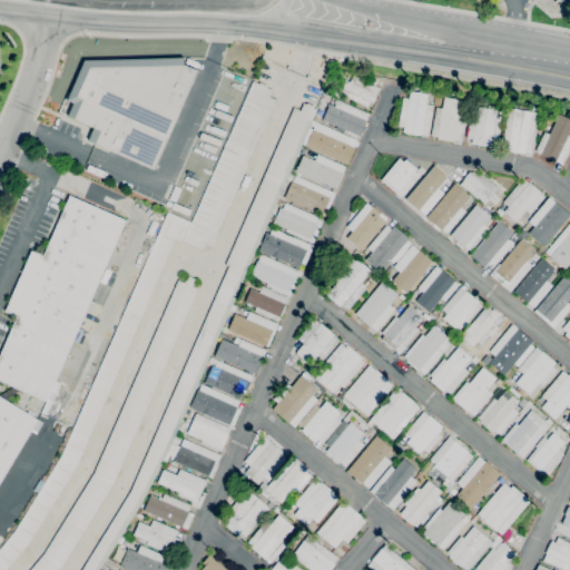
[(184,66),(197,71),(154,169),(88,140),(94,127),(68,116),(74,104),(67,100),(85,60),(184,58),(184,66)]
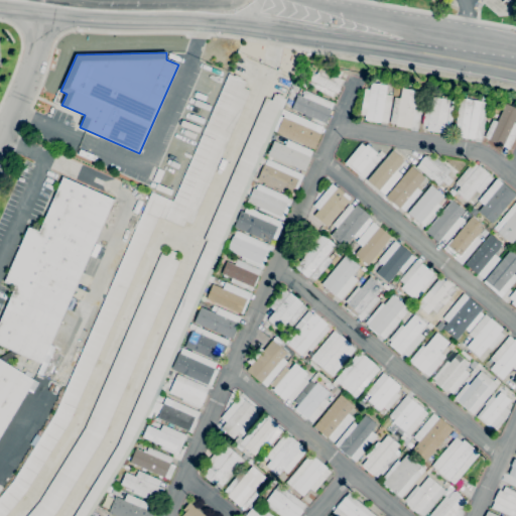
[(332,97),(308,86),(305,84),(307,79),(303,78),(307,71),(316,75),(319,68),(343,80),(340,86),(341,86),(338,94),(335,92),(332,97)]
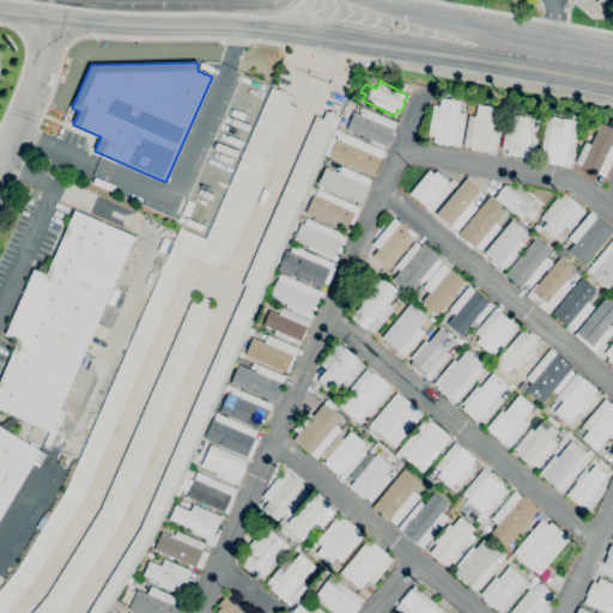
[(404,92),(396,89),(400,82),(407,85),(404,92)]
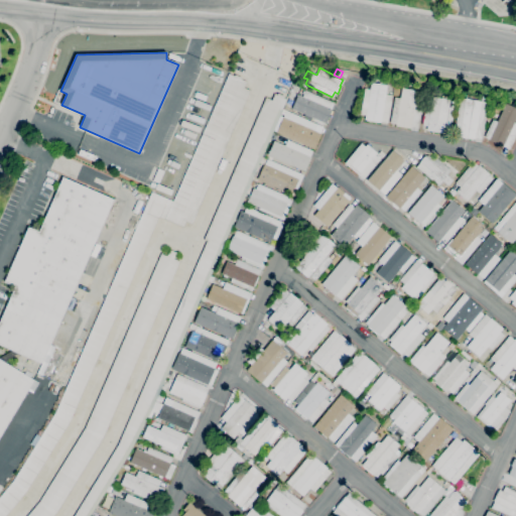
[(40,437),(55,413),(151,191),(173,202),(229,74),(235,77),(235,75),(242,78),(241,79),(247,82),(244,88),(250,91),(191,224),(185,221),(183,227),(158,217),(71,419),(27,490),(5,515),(0,515),(0,497),(13,482),(34,446),(40,437)]
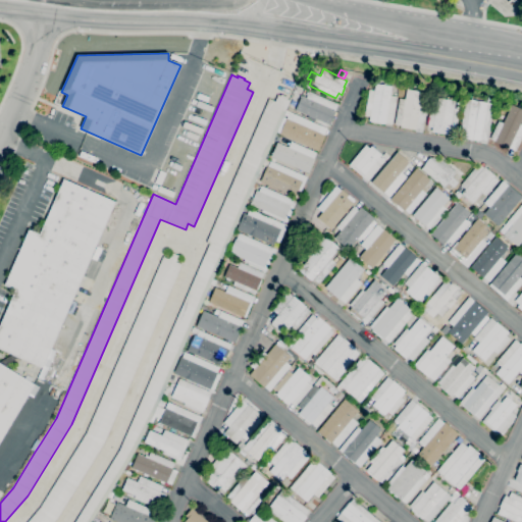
[(393,124),(385,122),(385,123),(369,121),(370,116),(364,115),(369,90),(374,91),(375,84),(388,86),(389,82),(396,83),(395,87),(392,87),(389,96),(397,97),(393,124)]
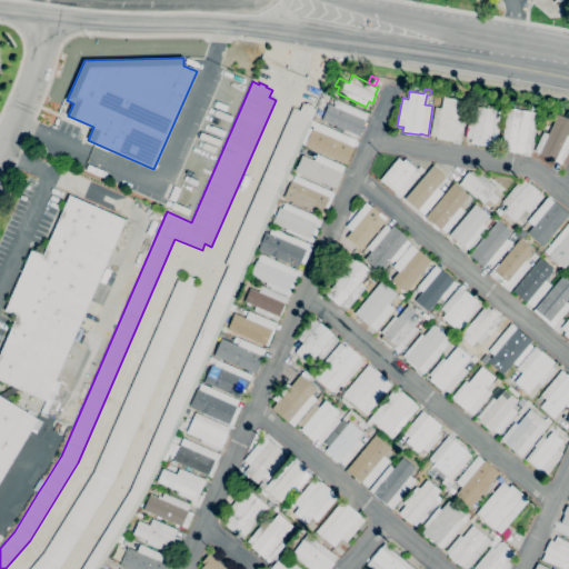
[(461,141),(453,140),(437,138),(437,137),(430,136),(435,107),(441,108),(443,97),(461,100),(460,106),(467,107),(461,141)]
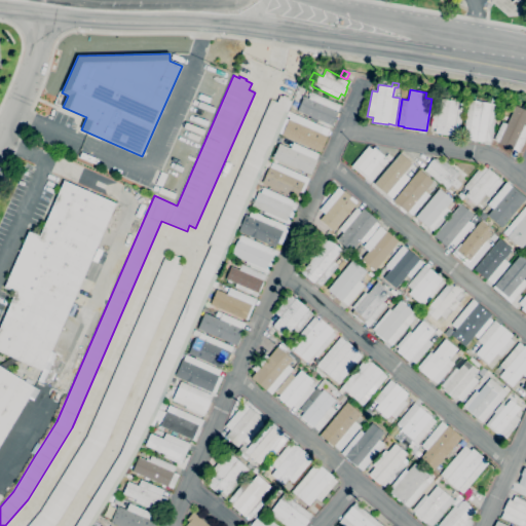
[(332,125),(318,119),(317,121),(310,118),(310,116),(298,111),(304,97),(308,99),(311,92),(340,105),(338,111),(332,125)]
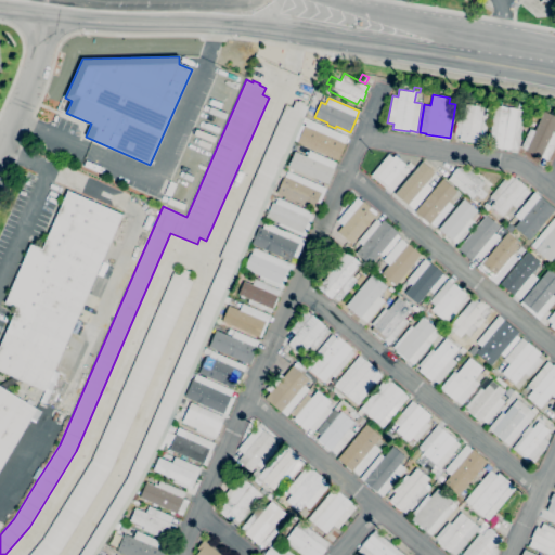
[(164,439),(140,486),(97,554),(79,554),(127,478),(222,259),(219,258),(286,105),(292,107),(295,101),(298,102),(299,100),(304,103),(304,104),(308,106),(302,119),(304,119),(164,439)]
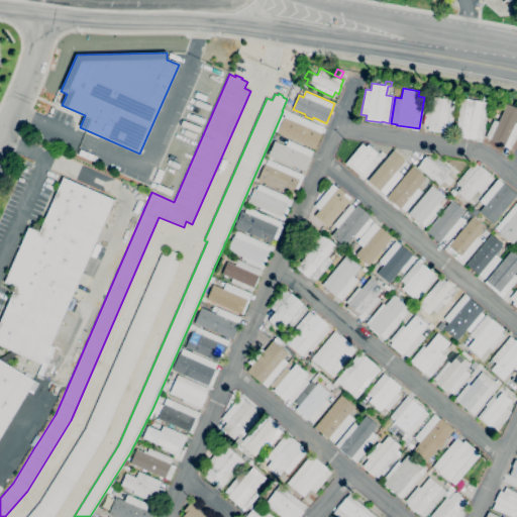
[(450,134),(427,131),(428,126),(423,125),(427,103),(432,104),(433,97),(442,98),(442,95),(449,96),(448,100),(450,100),(449,107),(455,108),(450,134)]
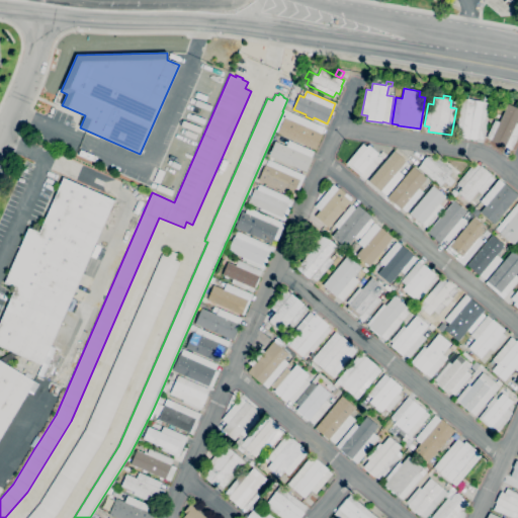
[(484,140),(477,138),(477,140),(461,137),(462,131),(456,130),(462,98),(490,103),(484,140)]
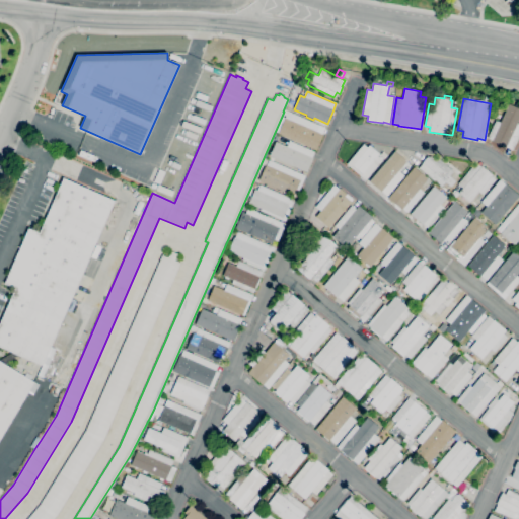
[(518,136),(512,150),(506,147),(505,148),(492,141),(487,138),(496,120),(500,122),(509,103),(518,108),(518,119),(517,123),(518,124),(518,136)]
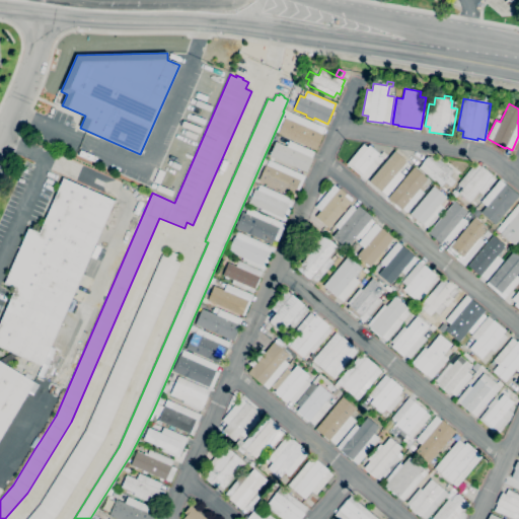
[(316,150),(278,134),(285,118),(290,120),(293,114),(325,128),(322,134),(323,134),(316,150)]
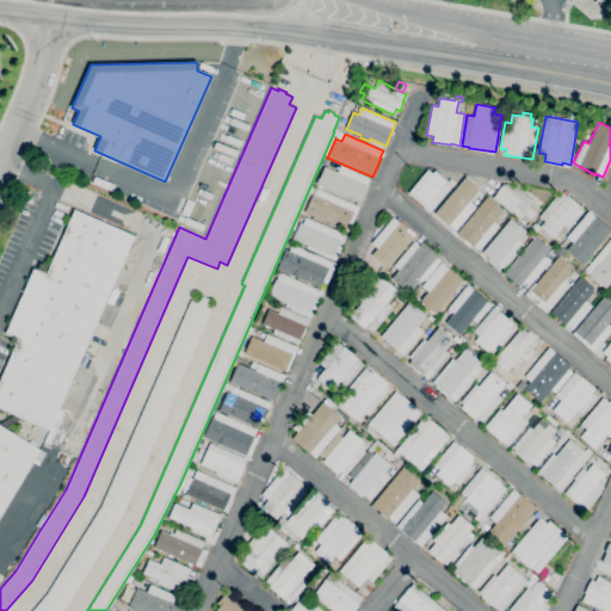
[(360,203),(318,184),(325,167),(338,172),(340,165),(370,178),(366,185),(369,186),(360,203)]
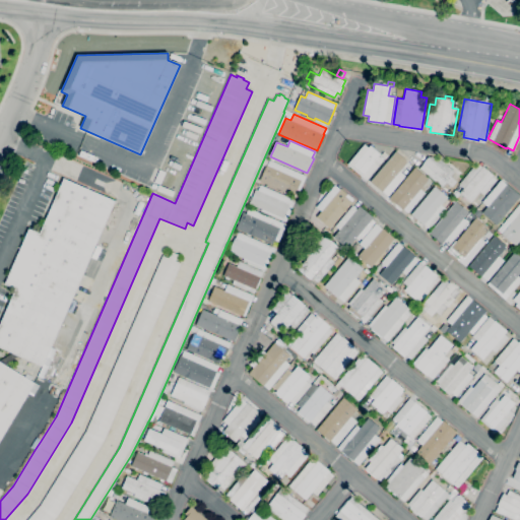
[(366,180),(347,165),(364,144),(368,147),(370,145),(380,153),(378,156),(380,157),(382,154),(386,158),(383,161),(382,160),(366,180)]
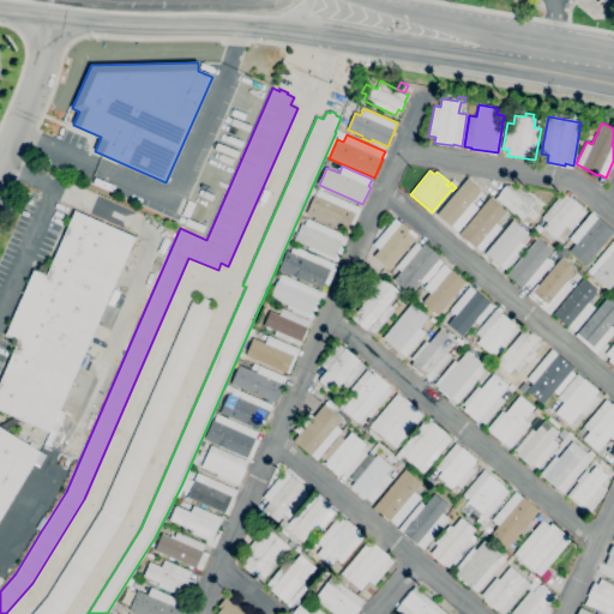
[(522,221),(495,199),(500,193),(499,193),(506,185),(507,187),(510,185),(513,187),(516,185),(536,203),(531,208),(539,214),(533,221),(527,216),(522,221)]
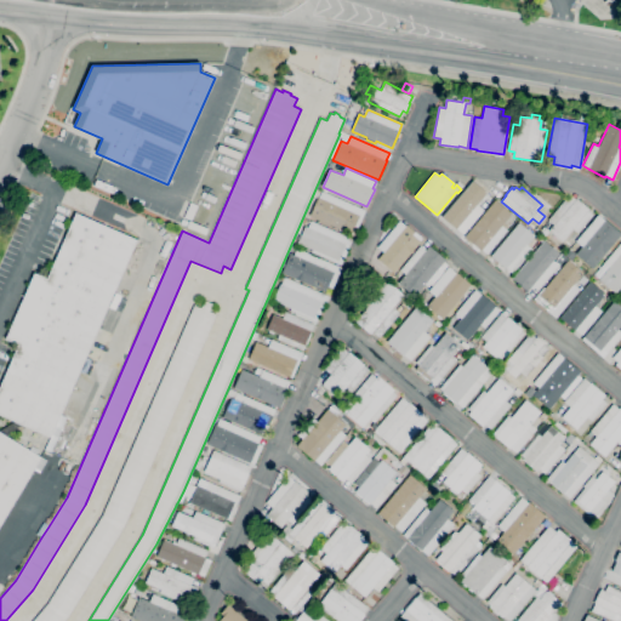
[(354,237),(339,231),(340,229),(309,216),(318,198),(313,197),(315,189),(365,210),(354,237)]
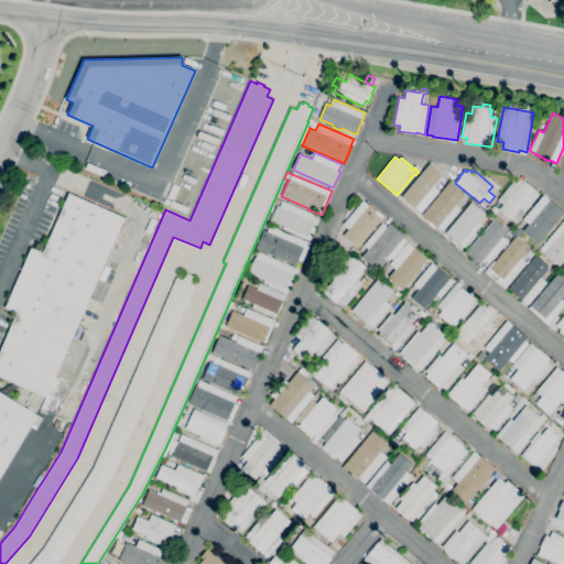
[(420,213),(414,208),(413,209),(407,204),(411,199),(407,195),(420,180),(424,183),(433,172),(440,179),(430,190),(433,192),(438,186),(441,188),(436,194),(436,195),(420,213)]
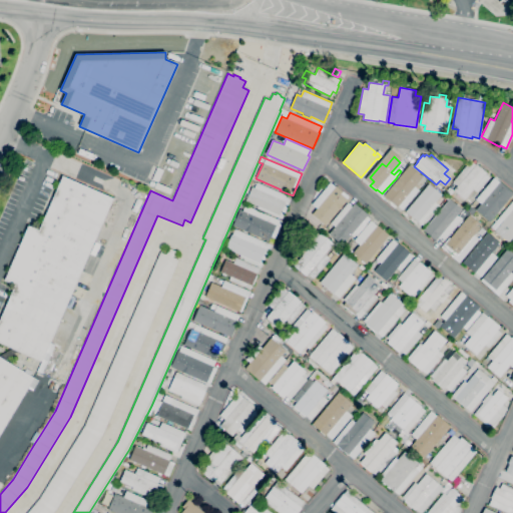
[(464,199),(453,190),(457,185),(452,181),(470,161),(475,165),(476,163),(487,173),(486,174),(490,177),(477,192),(473,189),(464,199)]
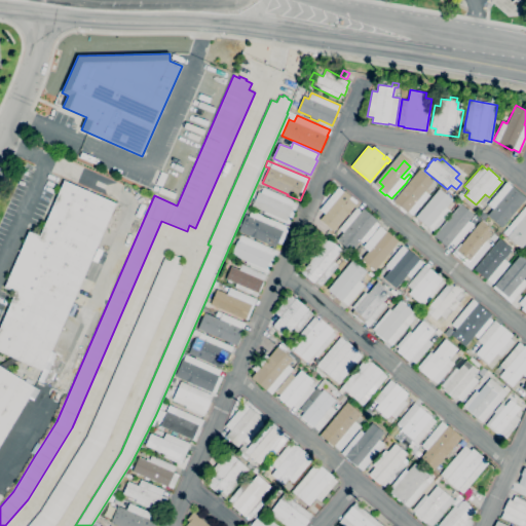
[(412,216),(408,212),(407,213),(393,200),(419,170),(433,181),(426,189),(429,191),(427,193),(429,195),(412,216)]
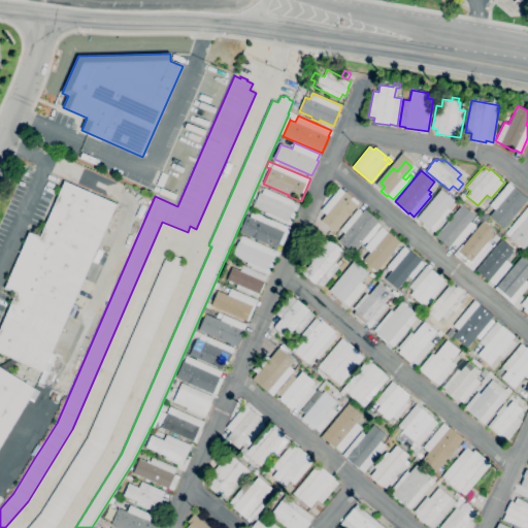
[(43,371),(0,352),(0,327),(15,293),(4,289),(29,232),(40,237),(64,182),(117,204),(43,371)]
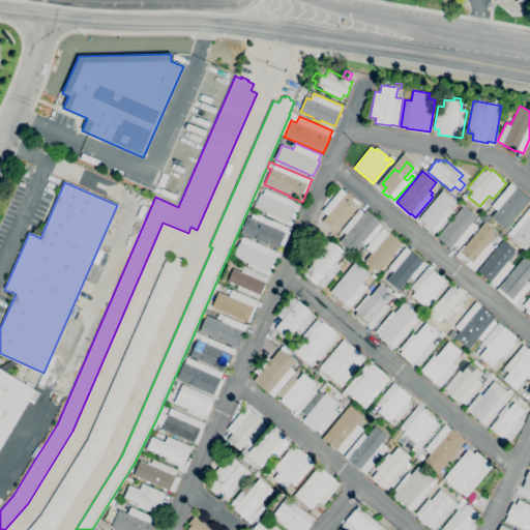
[(529,201),(505,230),(491,217),(497,210),(491,206),(510,183),(516,188),(517,187),(529,199),(529,201)]
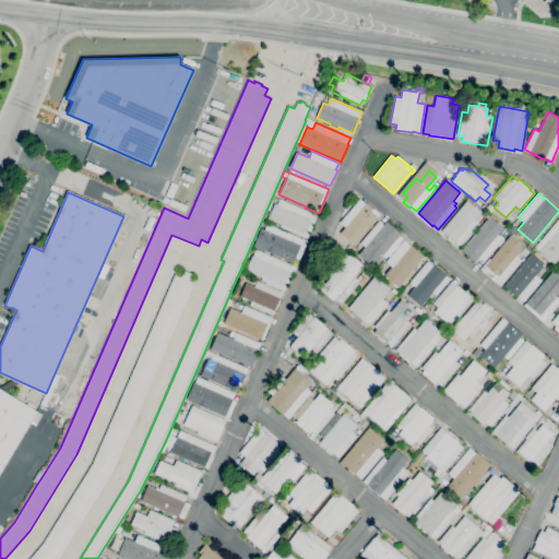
[(307,239),(281,227),(282,225),(268,219),(274,203),(277,204),(280,199),(317,215),(307,239)]
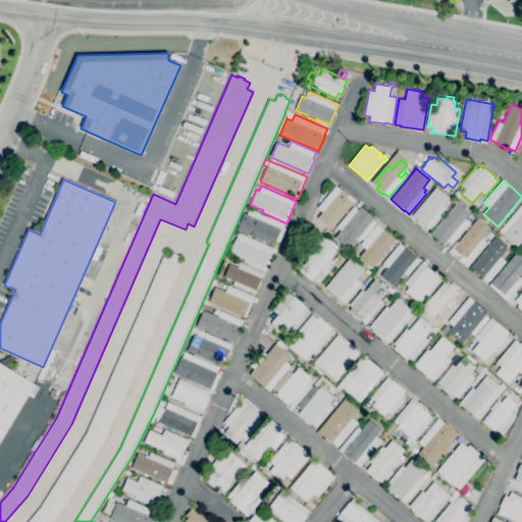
[(331,229),(317,218),(322,212),(317,208),(335,186),(341,190),(342,190),(355,201),(353,203),(354,203),(331,229)]
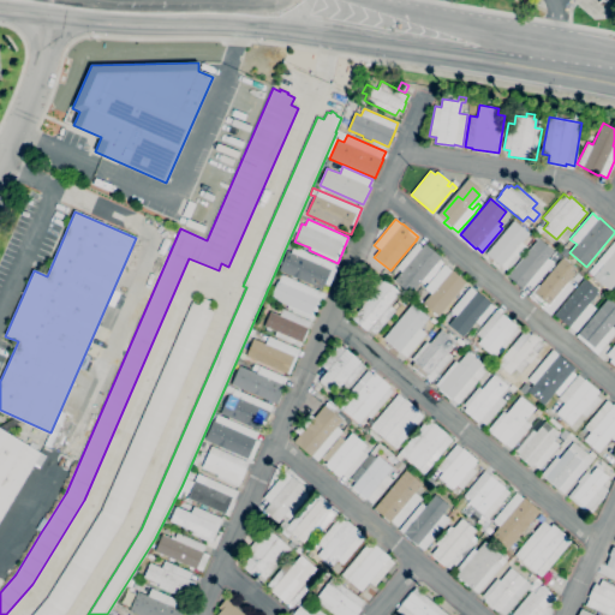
[(501,267),(485,254),(513,221),(530,233),(521,243),(526,246),(507,270),(502,266),(501,267)]
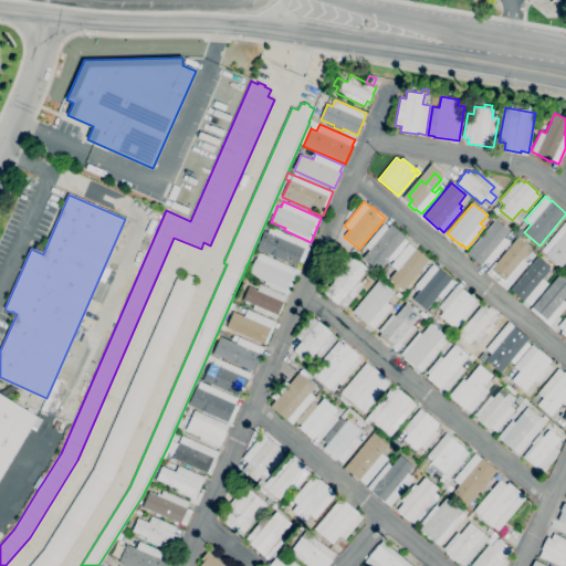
[(495,217),(490,211),(495,206),(501,211),(495,217)]
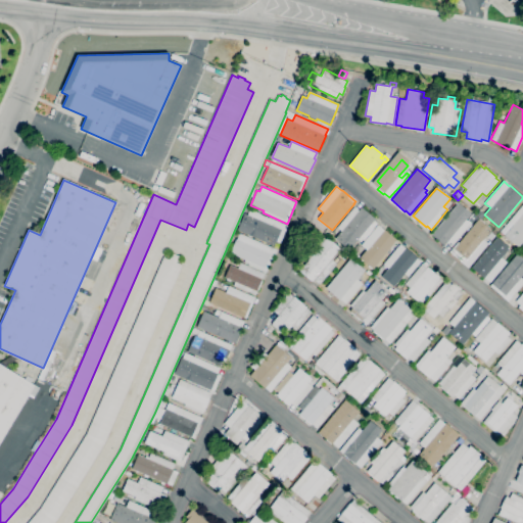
[(448,250),(431,235),(459,202),(471,214),(466,220),(471,224),(448,250)]
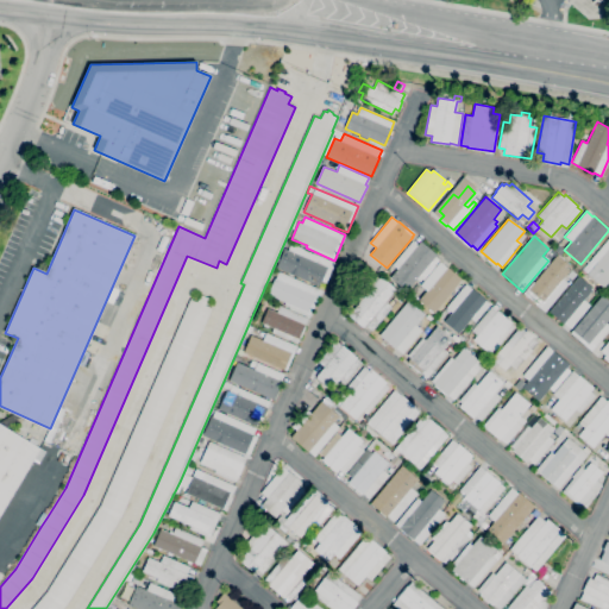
[(608,281),(603,288),(586,275),(594,267),(591,264),(595,259),(592,257),(608,237),(608,281)]
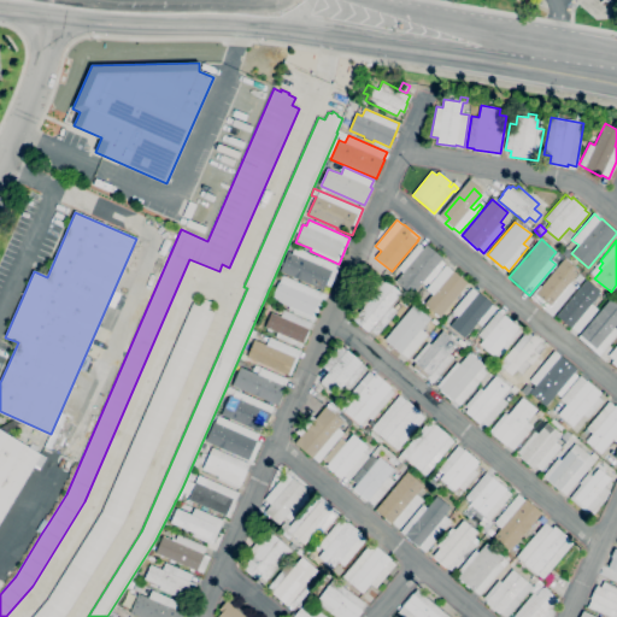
[(568,258),(562,253),(571,242),(574,245),(570,250),(573,252),(568,258)]
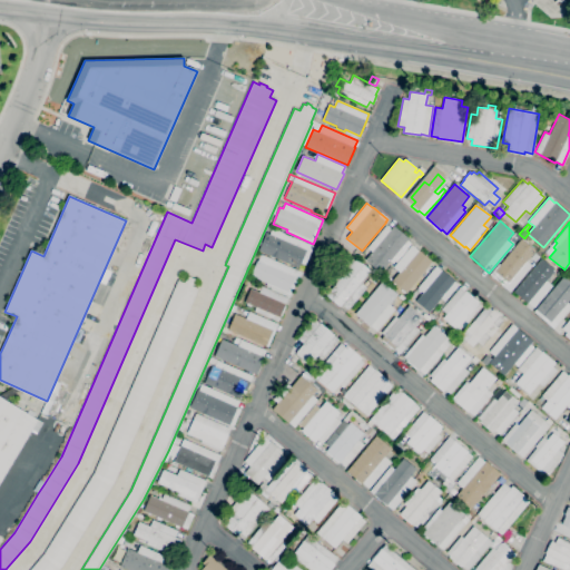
[(381,273),(365,259),(372,252),(367,248),(385,226),(390,229),(393,226),(409,238),(404,244),(408,247),(393,264),(390,261),(381,273)]
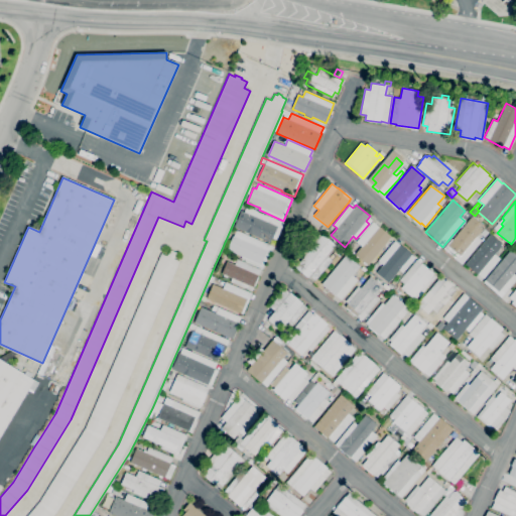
[(271,243),(234,227),(241,211),(244,212),(247,207),(283,223),(276,240),(273,239),(271,243)]
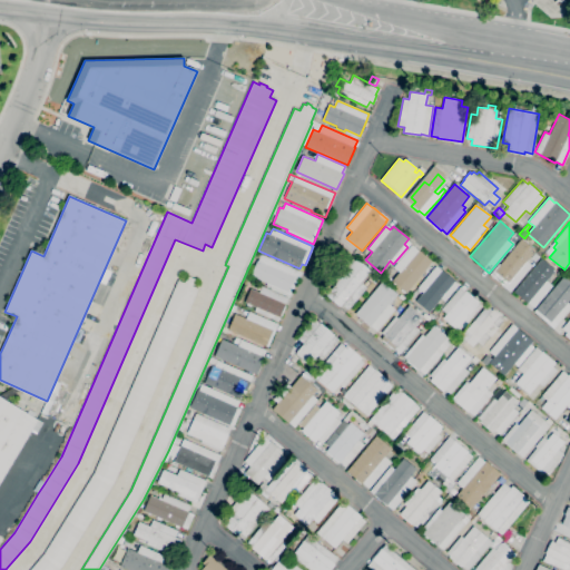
[(510,292),(490,275),(499,264),(500,264),(521,238),(536,251),(527,261),(532,266),(510,292)]
